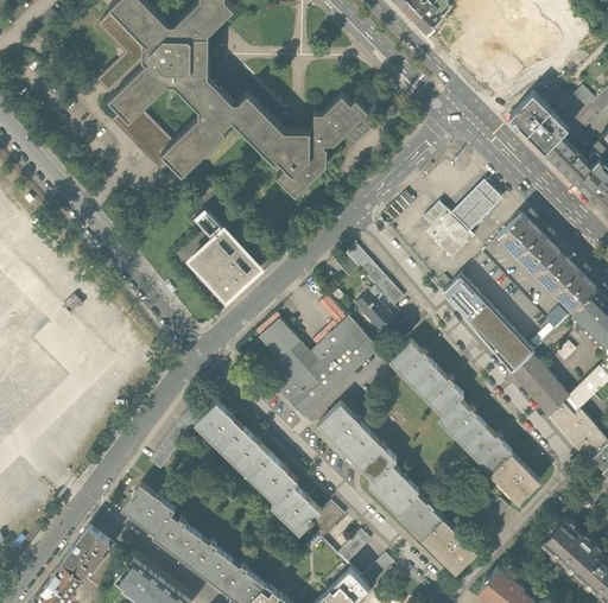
[(328,167),(328,150),(325,148),(325,146),(335,146),(365,118),(369,113),(356,100),(353,103),(354,103),(352,106),(342,96),(323,114),(314,114),(314,135),(311,135),(311,132),(298,132),(285,132),(248,94),(239,103),(234,103),(233,102),(216,86),(209,77),(209,57),(210,35),(235,10),(227,0),(226,0),(118,0),(109,8),(118,17),(114,19),(111,14),(97,27),(120,50),(119,52),(118,58),(120,61),(97,82),(109,95),(113,91),(116,94),(109,101),(121,114),(113,122),(159,171),(162,172),(170,164),(183,177),(227,134),(225,131),(226,128),(227,129),(233,122),(276,166),(278,163),(285,170),(277,179),(296,198),(328,167)]
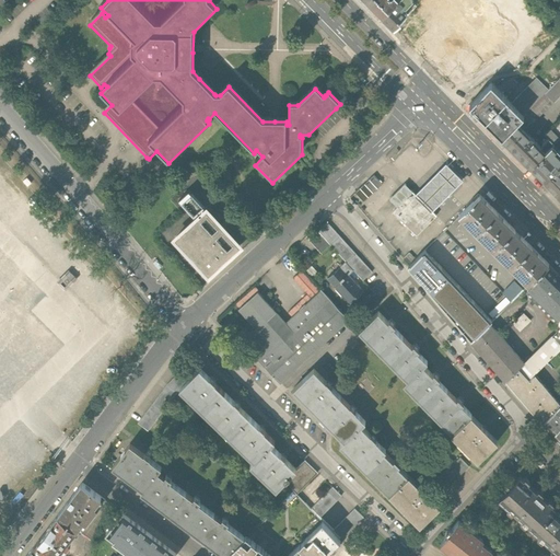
[(382,20),(400,0),(376,0),(369,8),(382,20)]
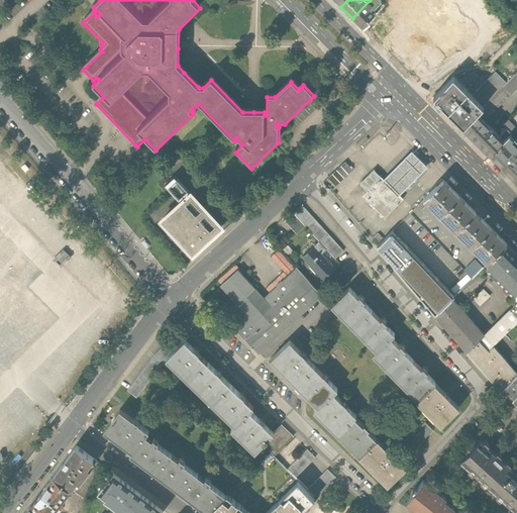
[(370,0),(352,18),(364,30),(371,23),(369,22),(376,16),(372,12),(374,9),(374,10),(375,10),(381,3),(379,0),(370,0)]
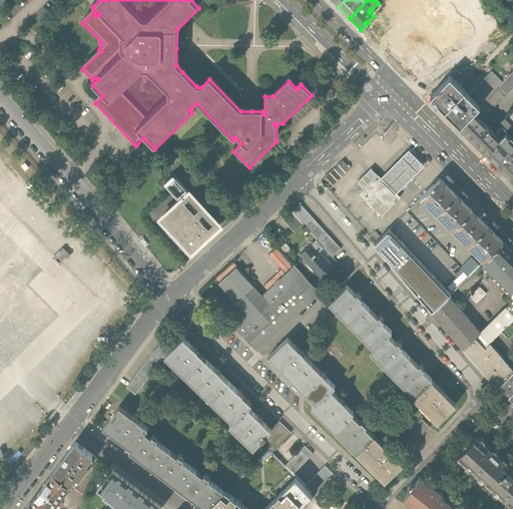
[(401,0),(416,21),(406,37),(421,59),(431,66),(477,34),(461,24),(457,27),(450,17),(453,12),(443,6),(447,0),(401,0)]
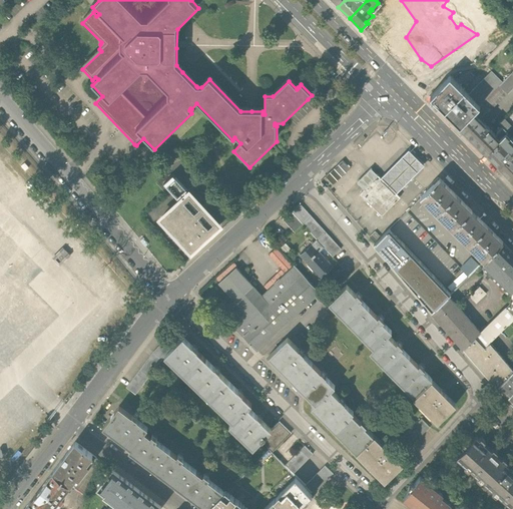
[(492,75),(469,98),(480,109),(502,86),(492,75)]
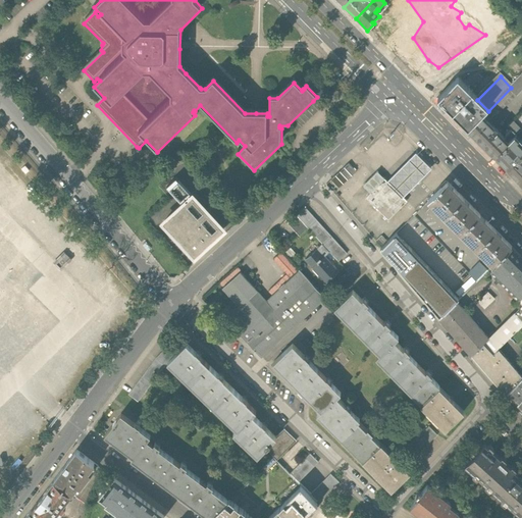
[(511,88),(488,111),(496,119),(521,93),(521,82),(520,80),(511,88)]
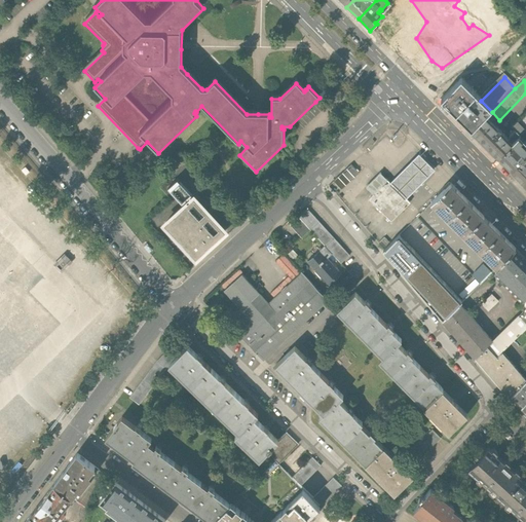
[(455,117),(476,97),(461,82),(441,103),(451,112),(455,117)]
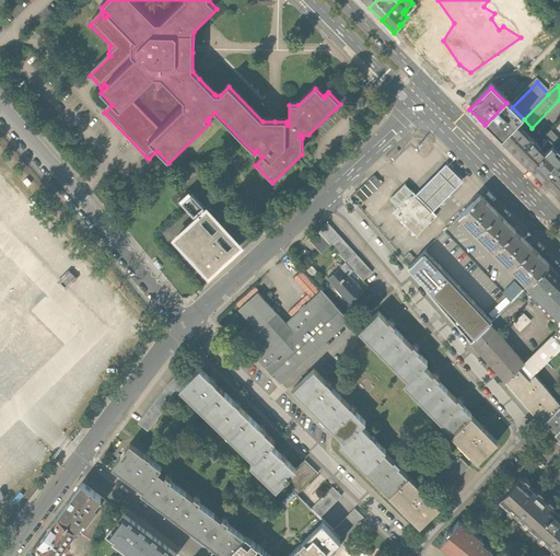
[(512,107),(506,103),(485,125),(502,141),(516,127),(524,119),(512,107)]
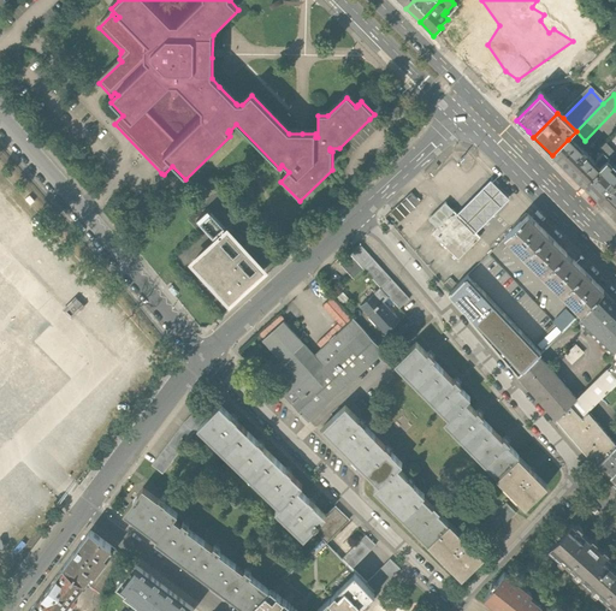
[(599,171),(568,140),(552,155),(584,188),(599,171)]
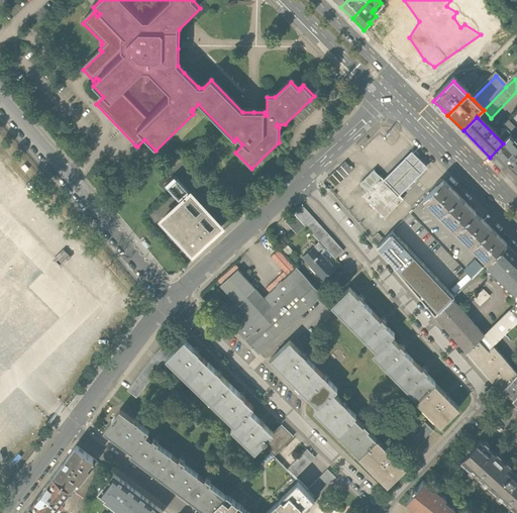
[(503,143),(490,158),(503,171),(516,156),(516,144),(510,137),(503,143)]
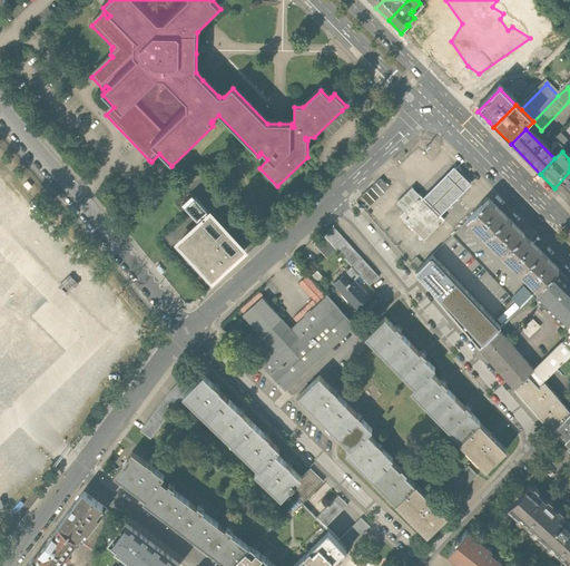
[(438,185),(422,201),(441,221),(457,204),(472,188),(453,169),(438,185)]
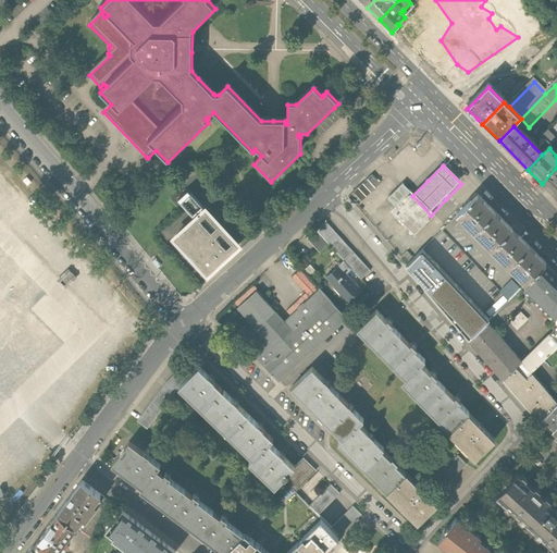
[(556,195),(556,168),(542,184),(555,198),(556,195)]
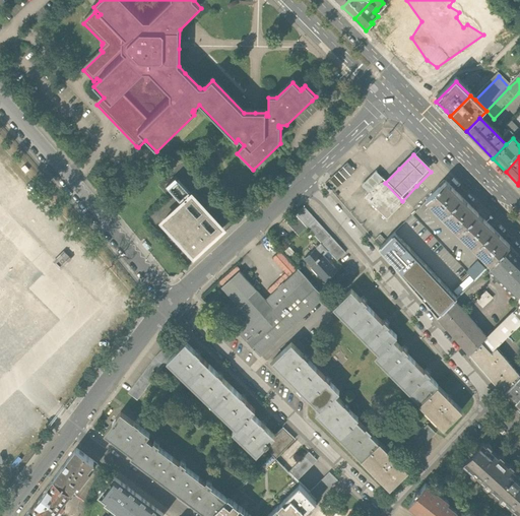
[(347,167),(330,183),(337,191),(354,175),(347,167)]
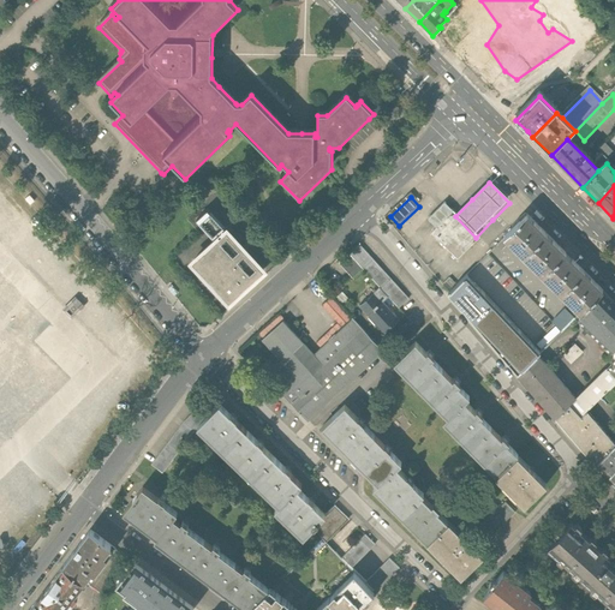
[(436,231),(453,215),(445,207),(429,222),(436,231)]
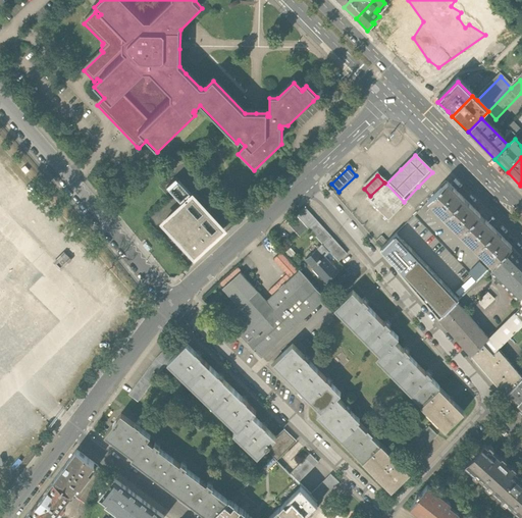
[(183,208),(163,226),(195,260),(202,252),(223,232),(176,182),(166,191),(183,208)]
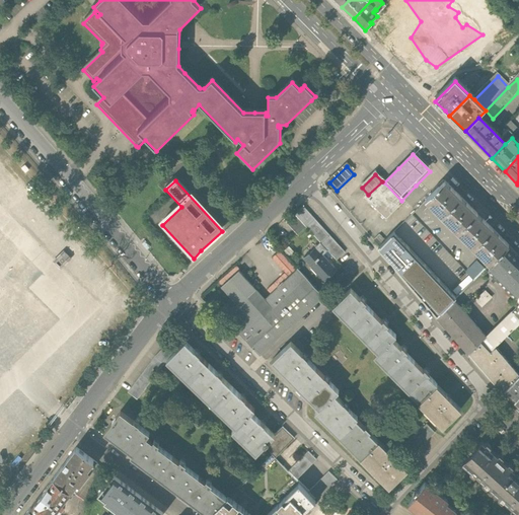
[(384,182),(382,181),(368,195),(369,195),(364,200),(386,222),(404,204),(401,201),(384,182)]
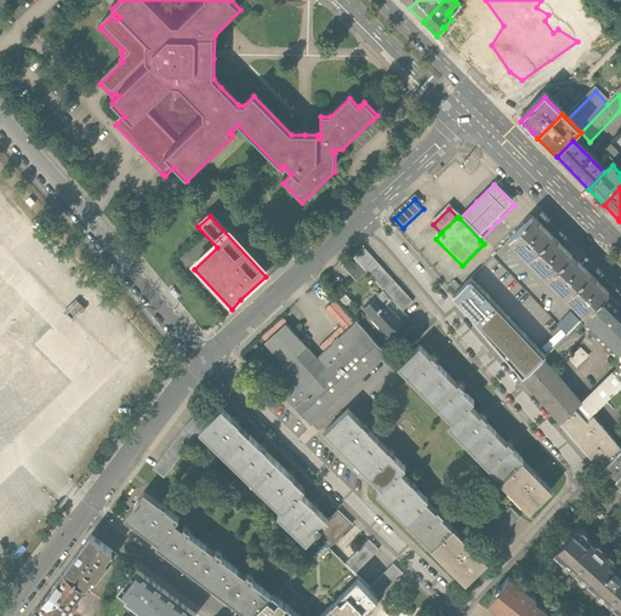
[(529,262),(552,240),(531,221),(510,243),(529,262)]
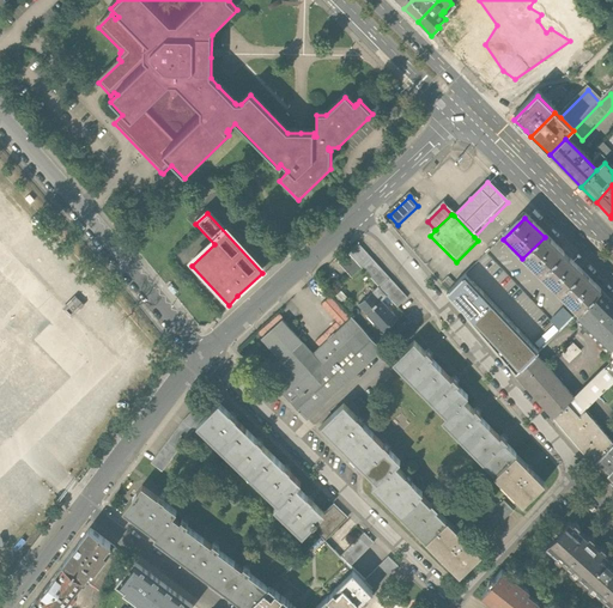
[(541,278),(563,256),(545,237),(522,259),(541,278)]
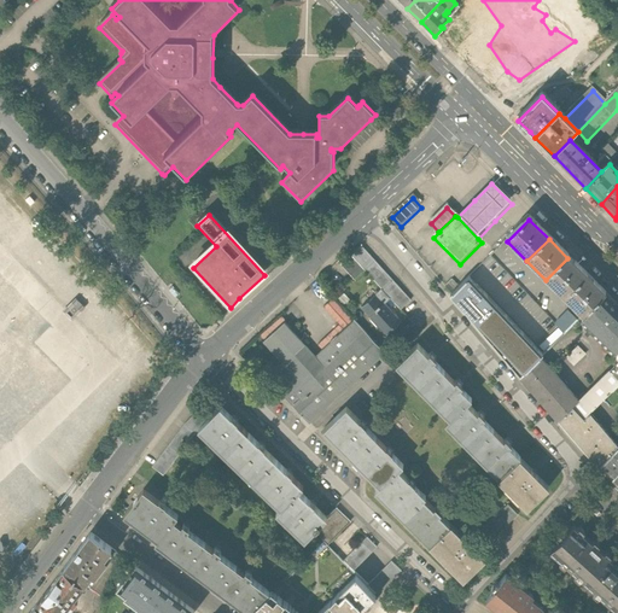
[(361,250),(351,260),(366,275),(382,293),(390,303),(401,314),(410,304),(361,250)]
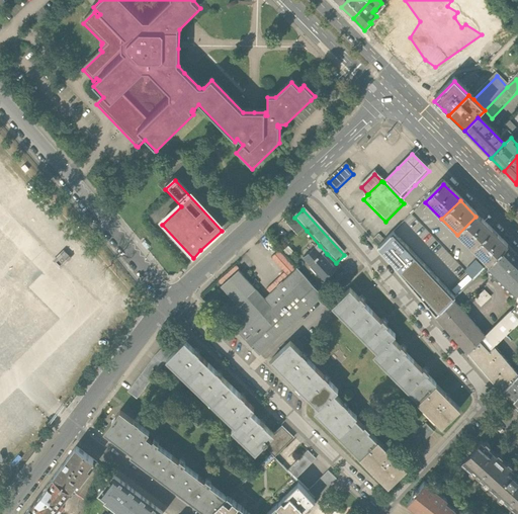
[(472,251),(492,233),(476,217),(457,235),(472,251)]
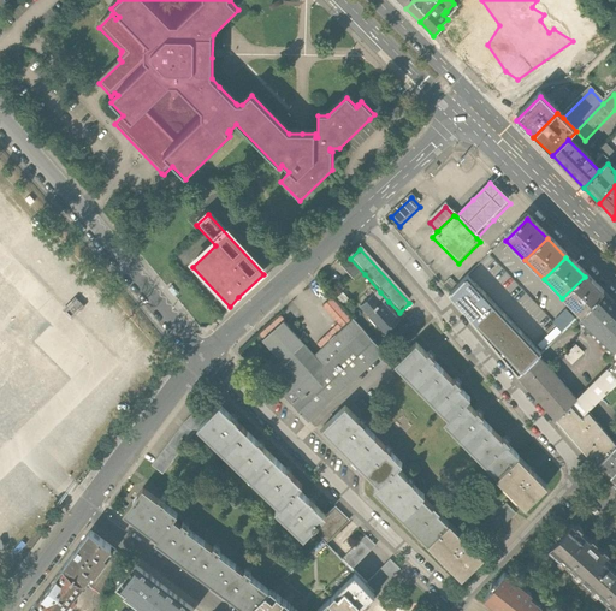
[(354,284),(365,274),(350,259),(339,268),(354,284)]
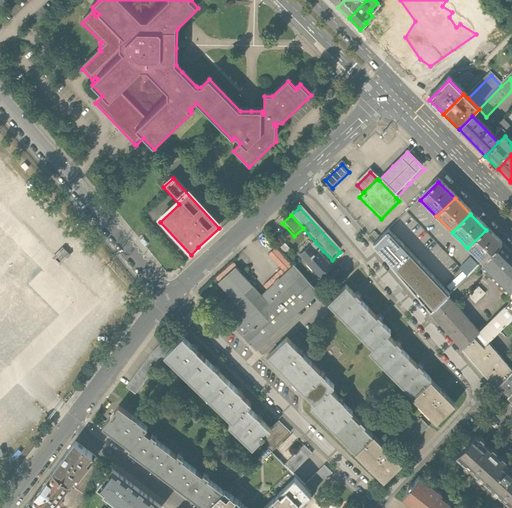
[(502,246),(486,230),(467,248),(484,264),(502,246)]
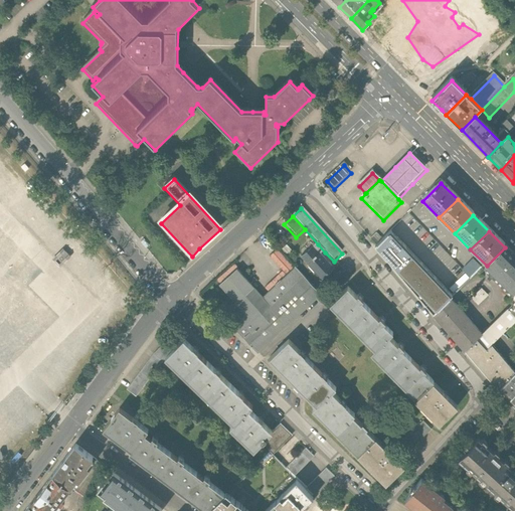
[(387,263),(434,318),(450,302),(452,300),(396,239),(390,233),(381,242),(375,248),(387,263)]
